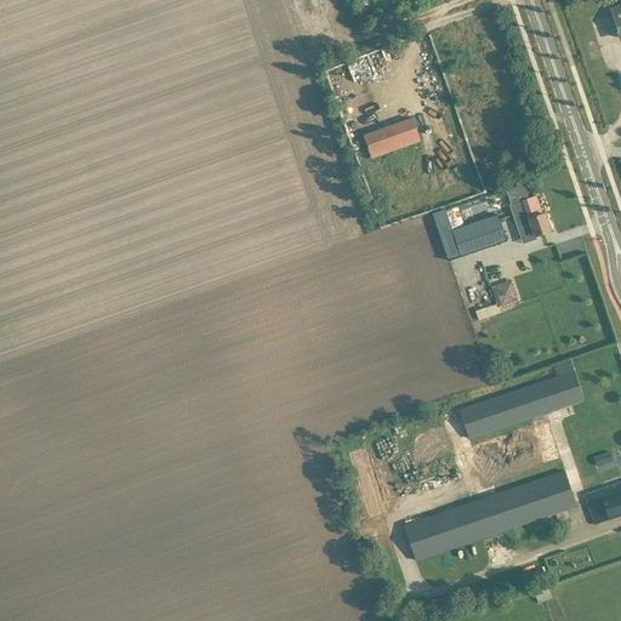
[(412,119),(364,136),(372,158),(420,141),(412,119)]
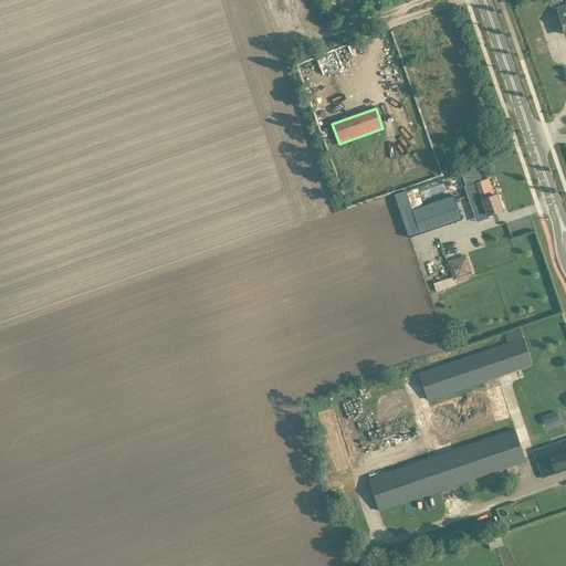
[(489,215),(502,210),(496,195),(489,197),(483,181),(469,186),(465,187),(471,203),(474,202),(480,220),(490,217),(489,215)]
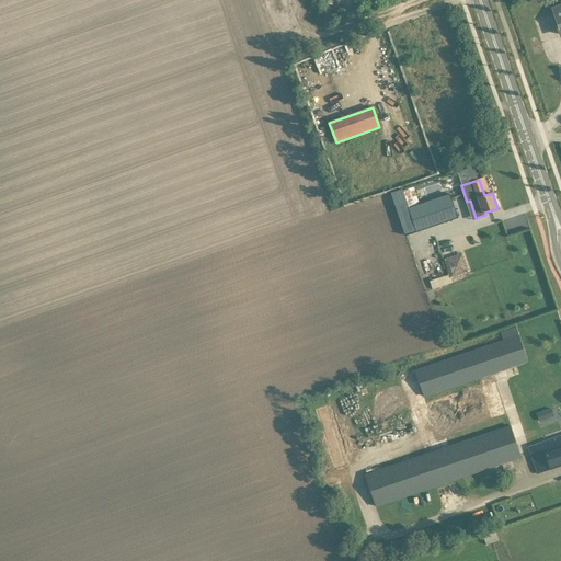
[(402,189),(390,193),(404,236),(458,218),(450,193),(409,208),(402,189)]
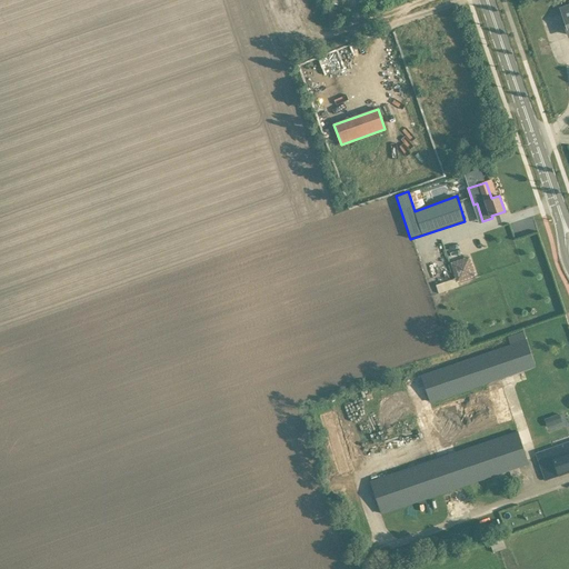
[(469,258),(451,263),(457,281),(475,275),(469,258)]
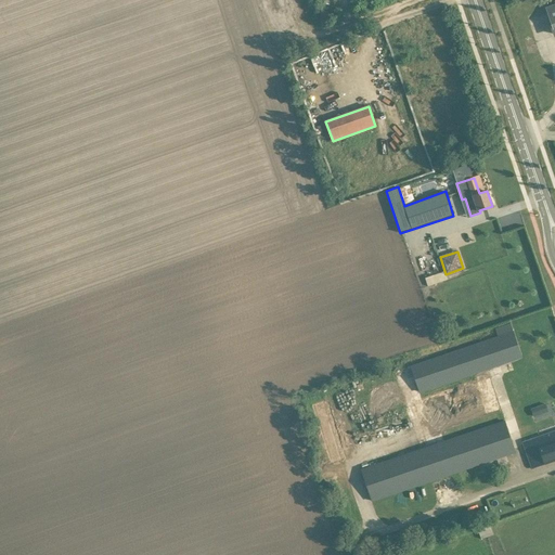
[(511,323),(494,328),(498,336),(410,365),(420,394),(523,358),(511,323)]
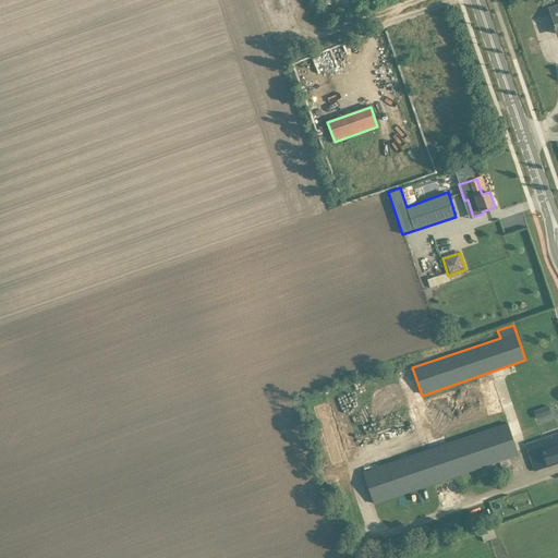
[(435,433),(505,413),(495,380),(426,401),(435,433)]
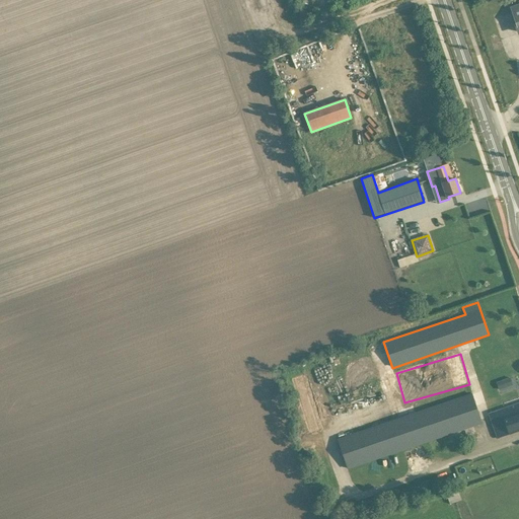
[(499,389),(506,387),(503,380),(497,382),(499,389)]
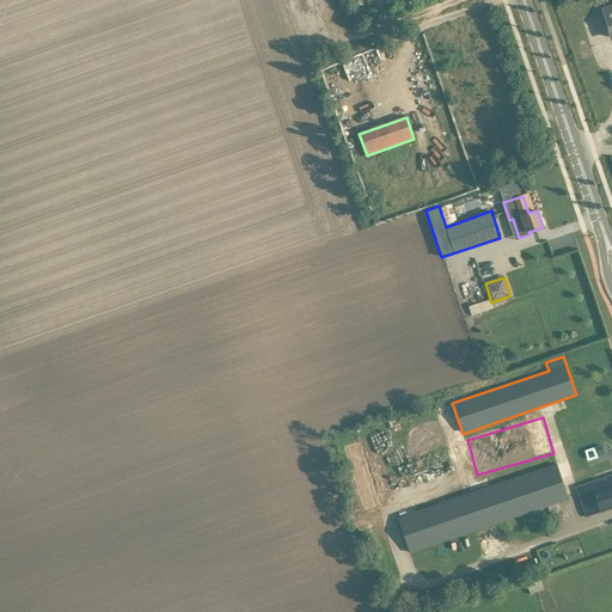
[(568,499),(557,464),(398,518),(410,552),(568,499)]
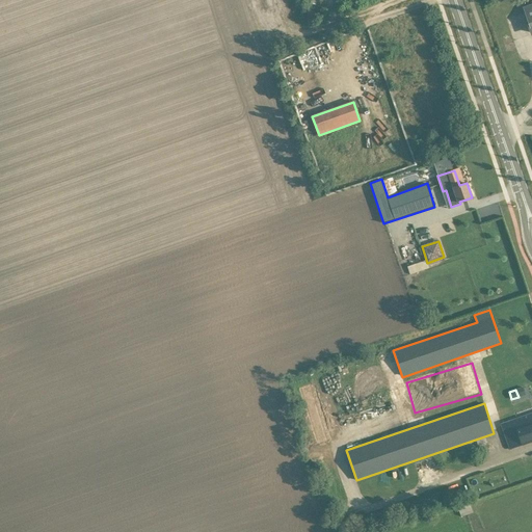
[(531,413),(500,424),(509,449),(531,441),(531,413)]
